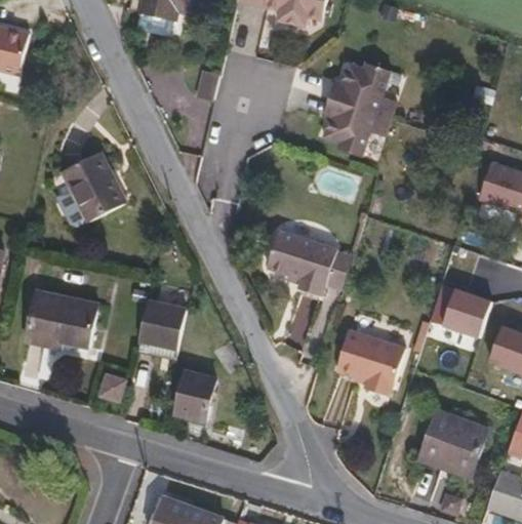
[(139,0),(136,14),(170,21),(173,14),(190,17),(194,0),(139,0)]
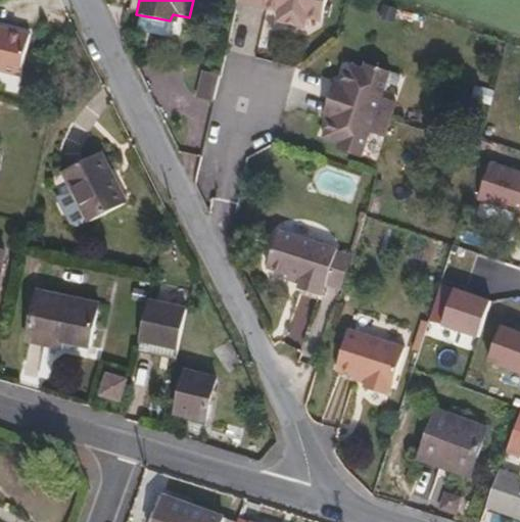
[(242,0),(264,5),(265,3),(279,6),(276,17),(303,25),(308,9),(322,12),(324,0),(242,0)]
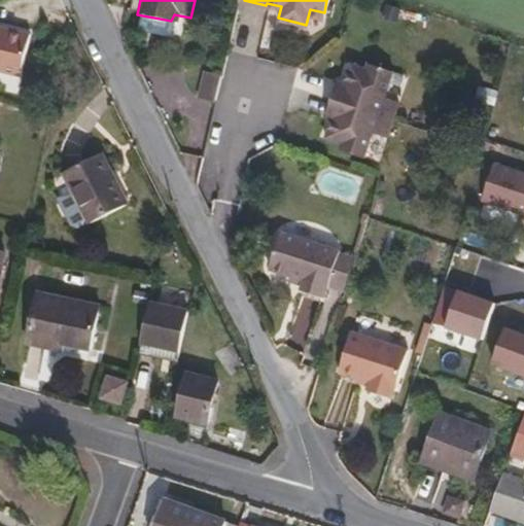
[(0,72),(18,76),(28,35),(0,28),(0,72)]
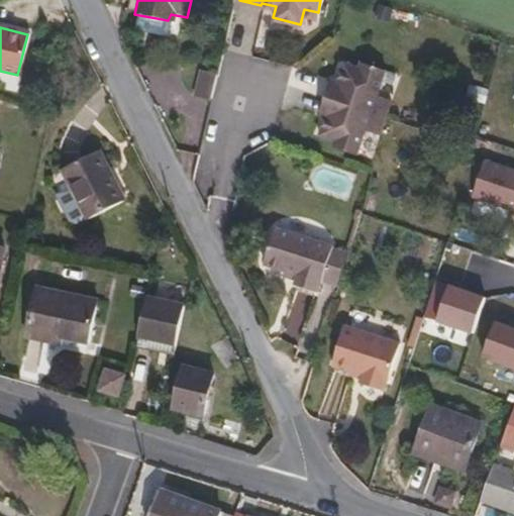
[(378,95),(387,70),(363,62),(361,68),(345,63),(338,82),(332,79),(320,114),(326,116),(320,135),(335,140),(333,146),(357,155),(366,129),(380,134),(392,99),(378,95)]
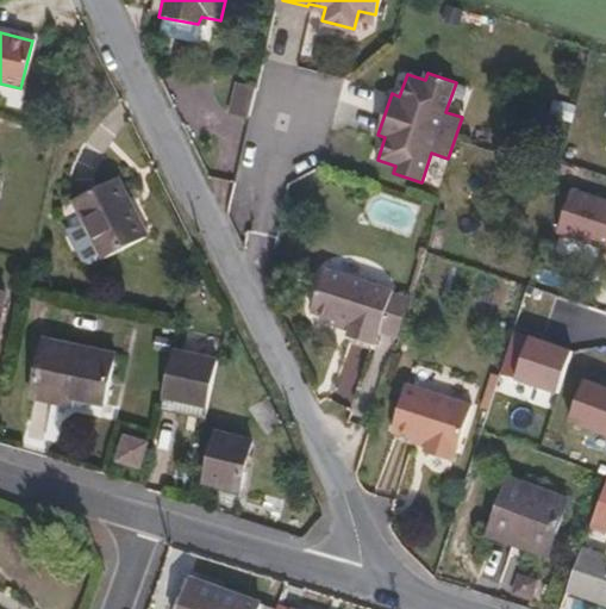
[(245,115),(252,88),(237,84),(230,110),(245,115)]
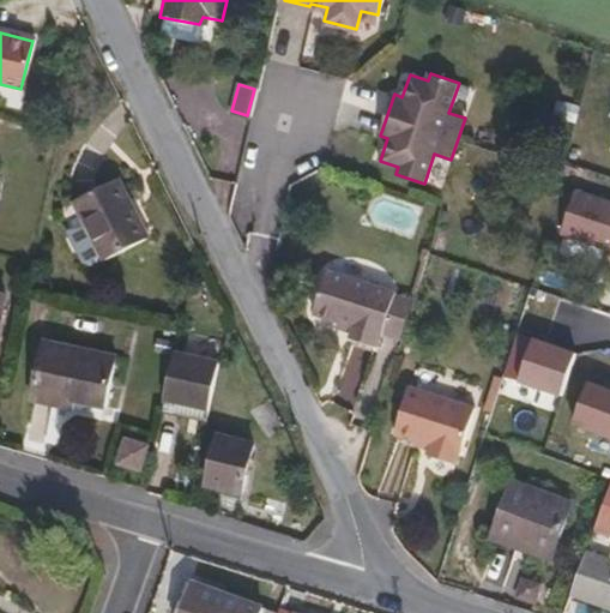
[(237,176),(245,148),(225,144),(219,173),(237,176)]
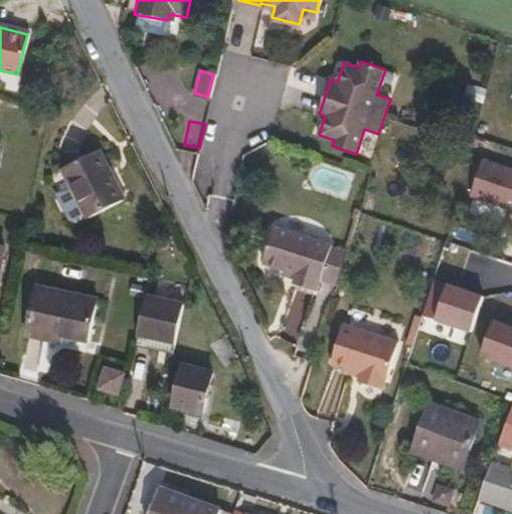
[(100,149),(60,167),(83,216),(123,198),(100,149)]
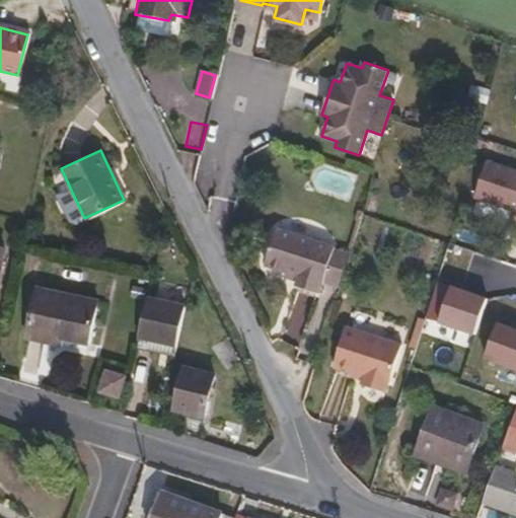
[(340,252),(341,248),(283,228),(270,265),(289,272),(302,277),(300,282),(299,286),(322,295),(325,286),(327,287),(329,283),(340,252)]
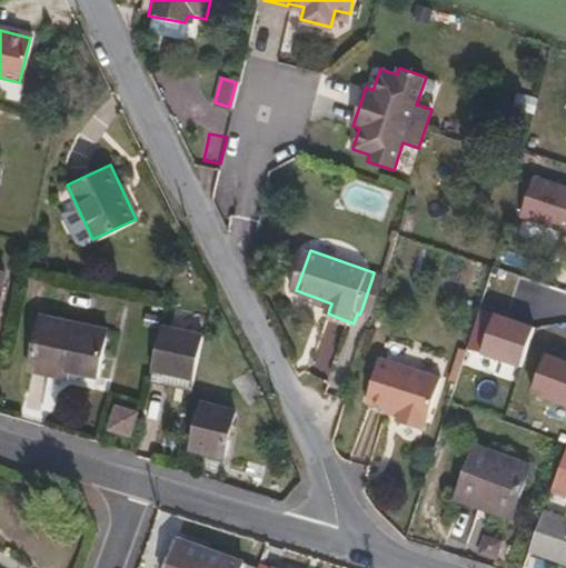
[(377,316),(389,282),(373,277),(361,310),(377,316)]
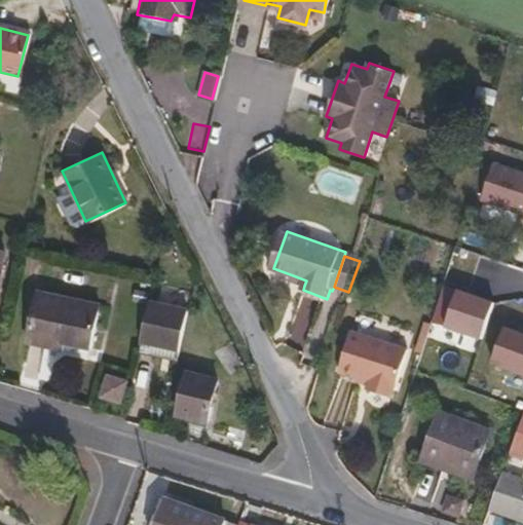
[(293,275),(292,280),(304,286),(306,280),(293,275)]
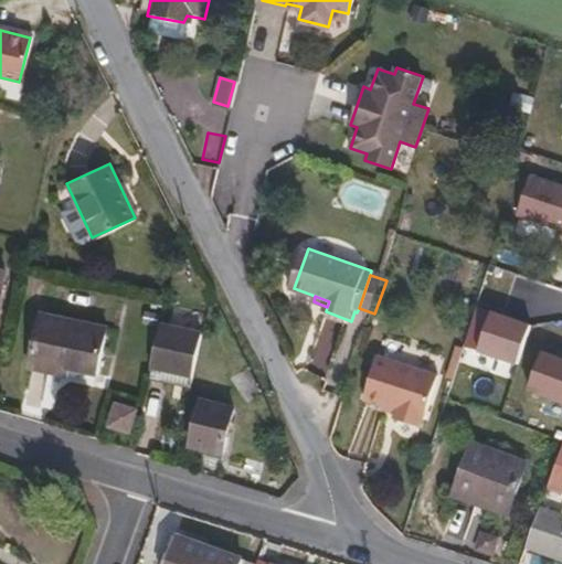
[(36,310),(25,365),(62,371),(71,363),(95,368),(103,322),(36,310)]
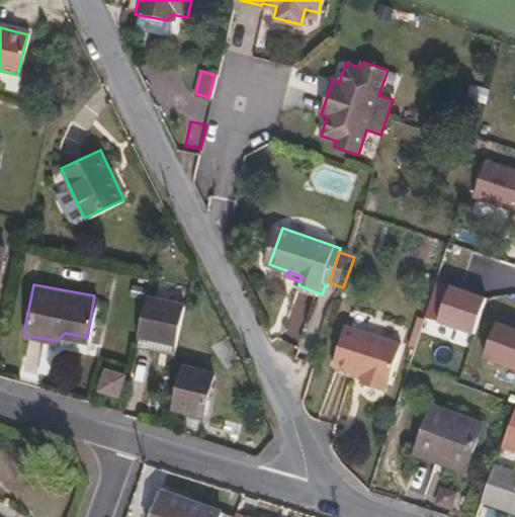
[(173,345),(184,297),(146,288),(135,337),(173,345)]
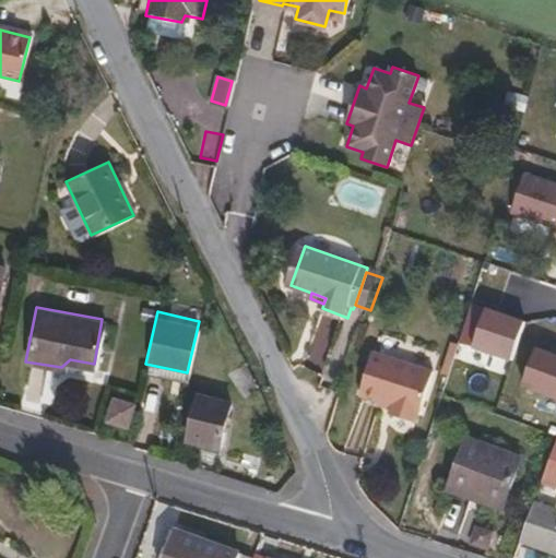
[(421,417),(436,375),(377,354),(362,396),(392,407),(389,414),(415,424),(417,416),(421,417)]
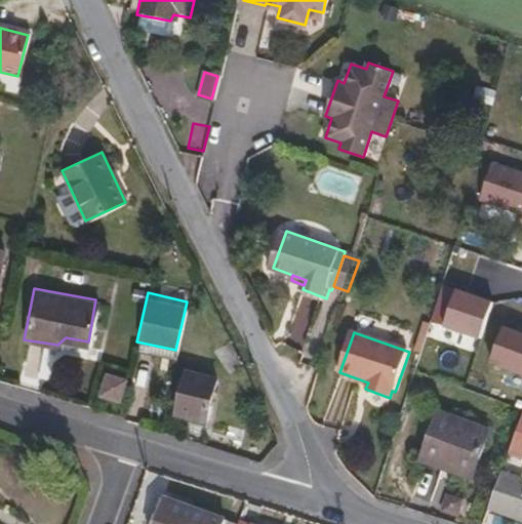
[(205,420),(215,378),(185,372),(175,414),(205,420)]
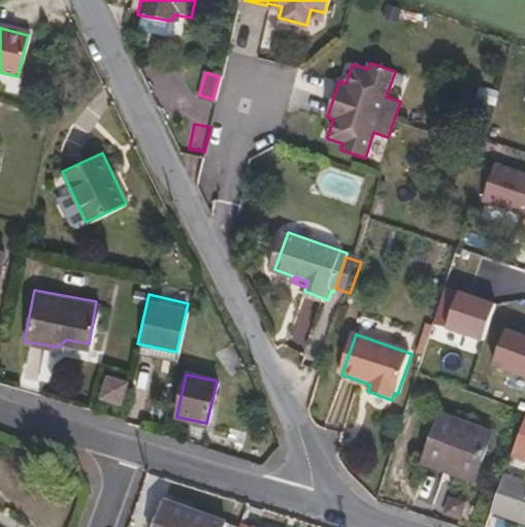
[(116,404),(124,382),(105,375),(98,397),(116,404)]
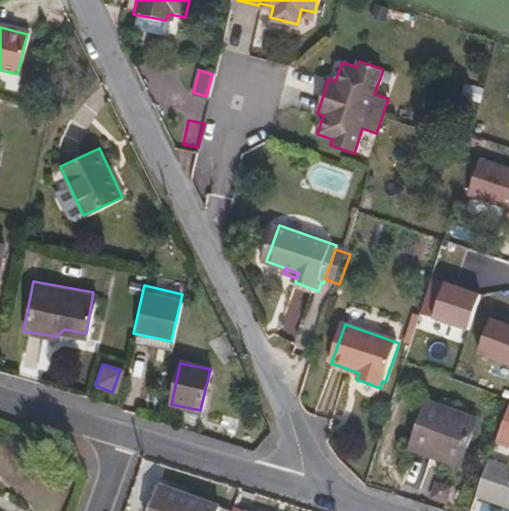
[(457,459),(471,420),(424,401),(406,449),(425,456),(428,448),(457,459)]
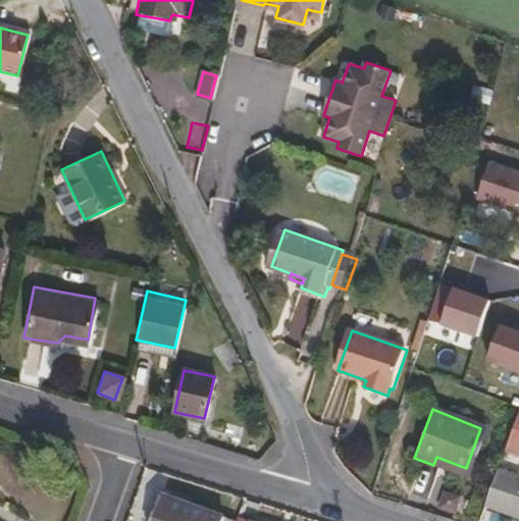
[(513,454),(518,437),(518,433),(509,429),(506,437),(502,449),(513,454)]
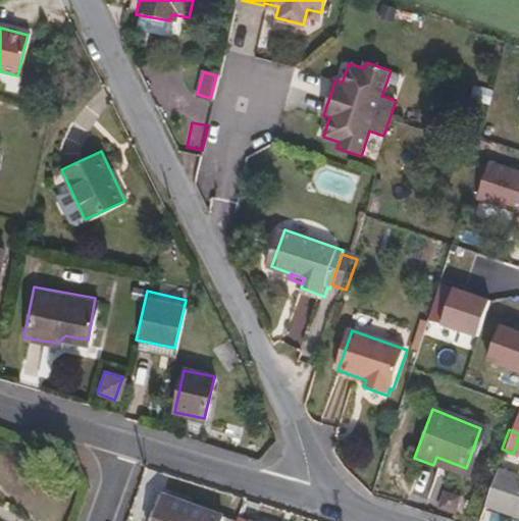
[(464,476),(466,468),(436,457),(433,465),(464,476)]
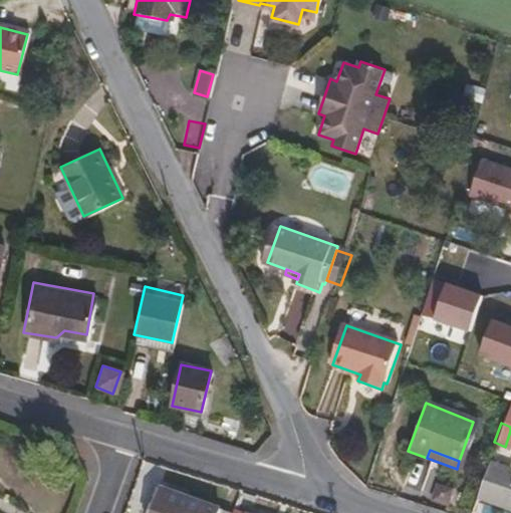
[(510,468),(487,460),(474,496),(510,508),(510,468)]
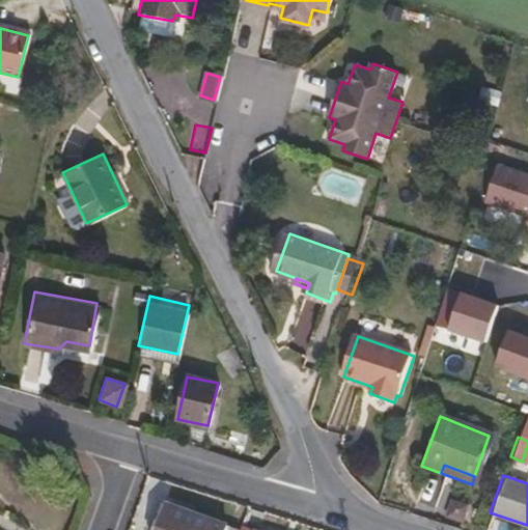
[(223,529),(224,526),(161,504),(150,529),(223,529)]
